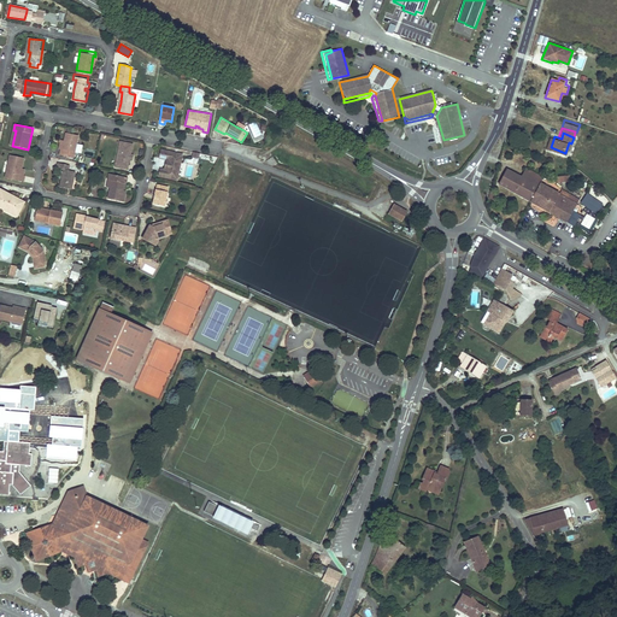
[(62,151),(60,151),(59,156),(74,159),(78,136),(65,134),(64,142),(62,151)]
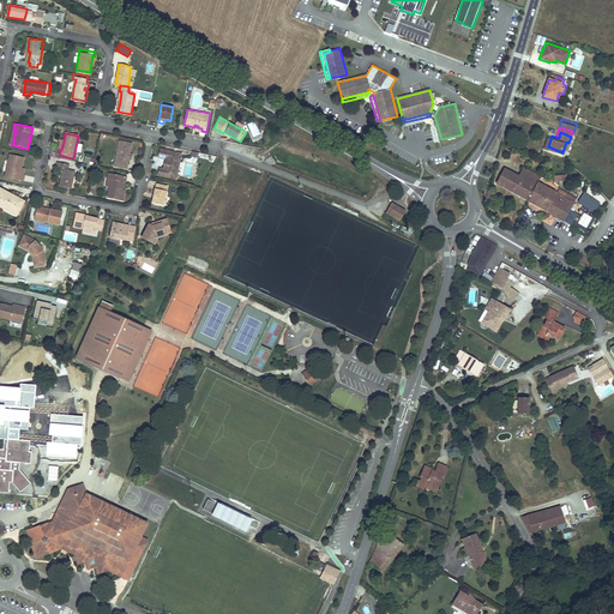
[(131,151),(132,143),(120,140),(116,160),(120,161),(119,167),(127,168),(130,156),(131,151)]
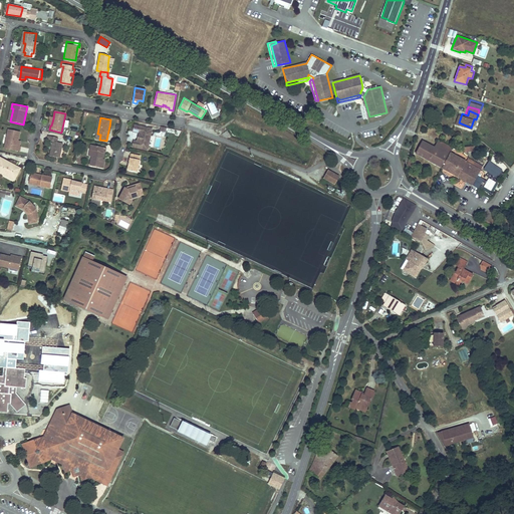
[(153,129),(135,125),(134,132),(139,133),(142,134),(141,137),(142,138),(142,140),(140,141),(140,142),(138,142),(135,141),(134,146),(149,149),(150,145),(147,143),(149,136),(152,134),(153,129)]
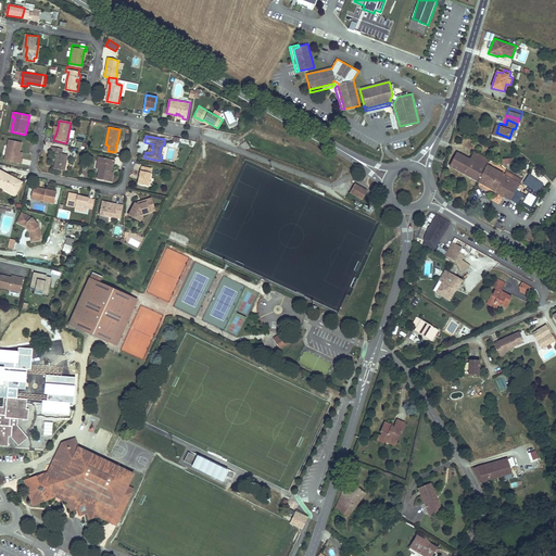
[(20,151),(21,141),(9,139),(4,159),(21,163),(22,158),(21,158),(19,156),(20,151)]
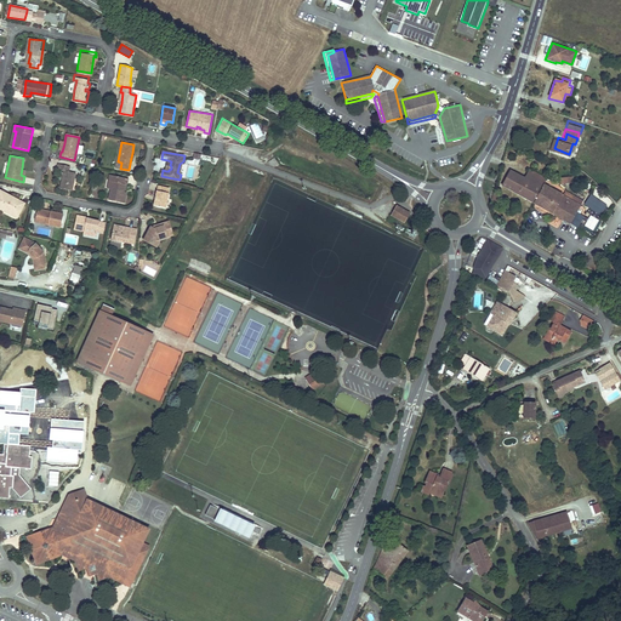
[(274,169),(279,165),(274,158),(268,161),(274,169)]
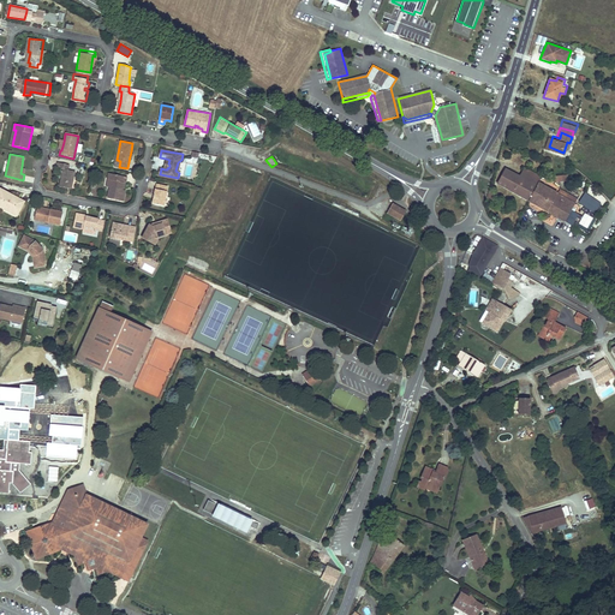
[(71,189),(75,172),(69,171),(70,166),(59,163),(58,168),(64,169),(63,174),(65,174),(64,178),(63,177),(60,186),(71,189)]
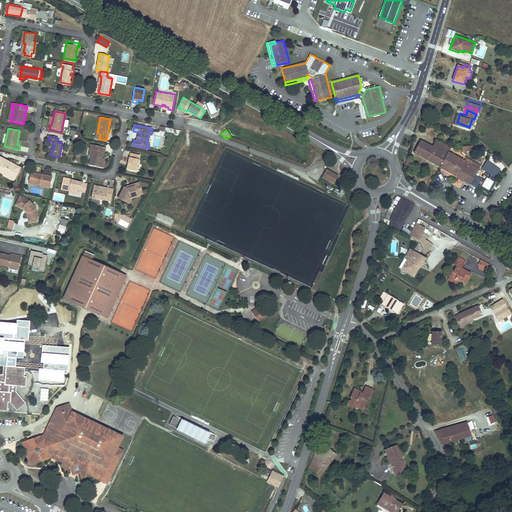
[(434,148),(421,141),(415,153),(441,168),(449,152),(450,147),(438,140),(434,148)]
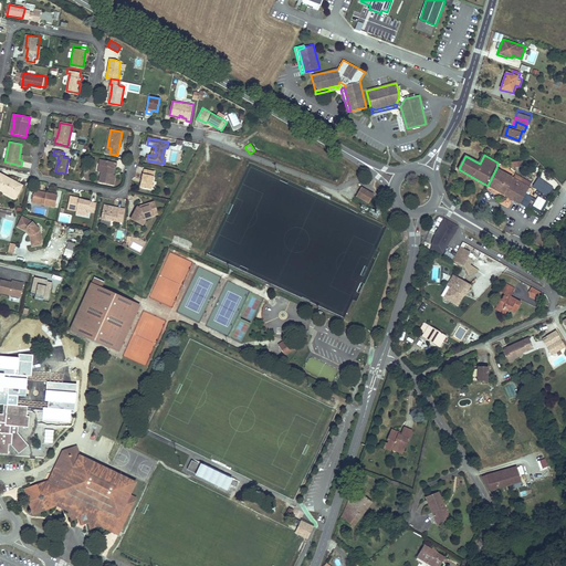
[(117,164),(100,160),(98,164),(102,167),(100,173),(102,173),(100,182),(114,185),(115,176),(114,176),(111,176),(112,171),(113,173),(114,167),(115,167),(116,168),(117,164)]
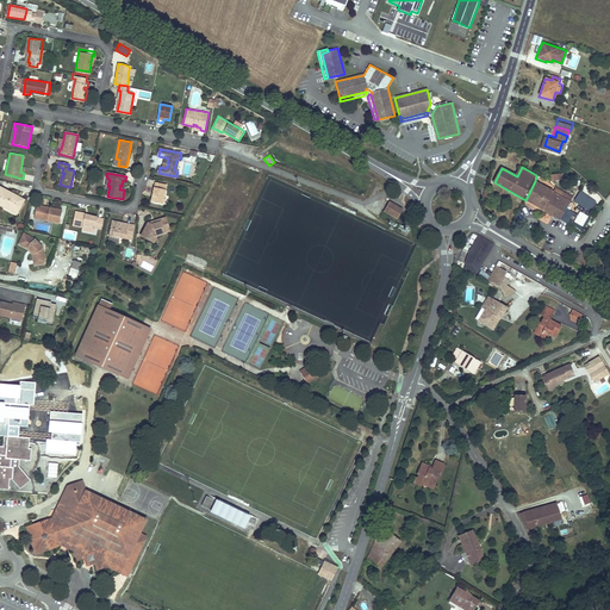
[(535,181),(526,200),(561,221),(574,199),(556,188),(554,193),(535,181)]
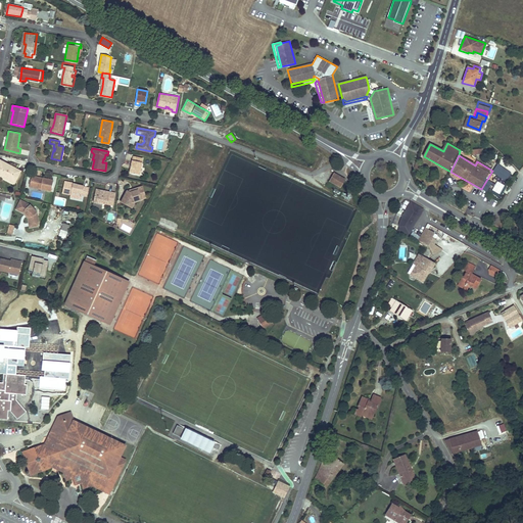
[(143,157),(133,156),(130,174),(140,176),(143,157)]
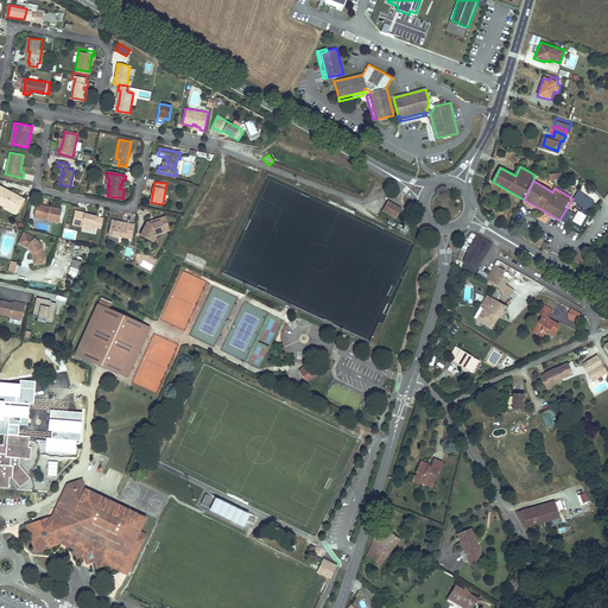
[(7,195),(7,190),(0,187),(0,202),(17,211),(23,200),(17,196),(12,197),(7,195)]
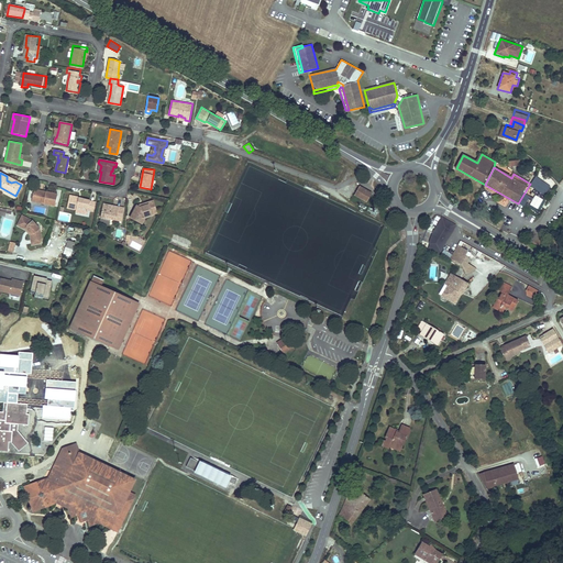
[(550,187),(536,178),(530,186),(544,195),(550,187)]
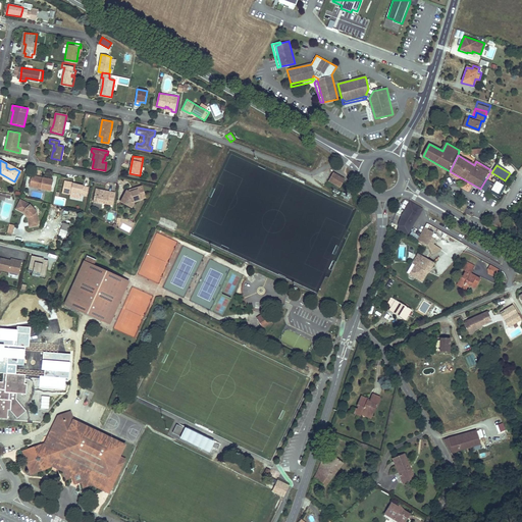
[(346,179),(334,171),(328,180),(340,188),(346,179)]
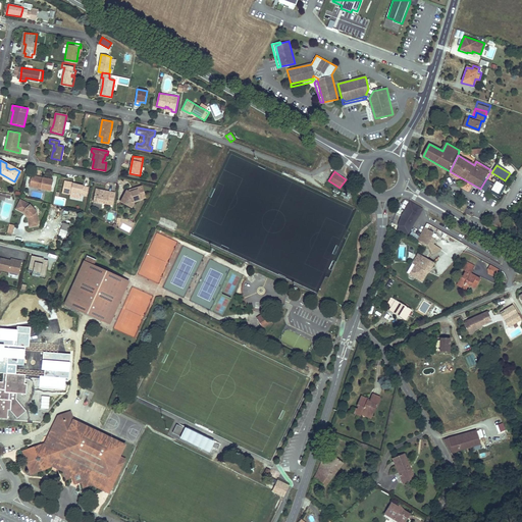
[(0,173),(0,175),(12,184),(14,181),(0,173)]
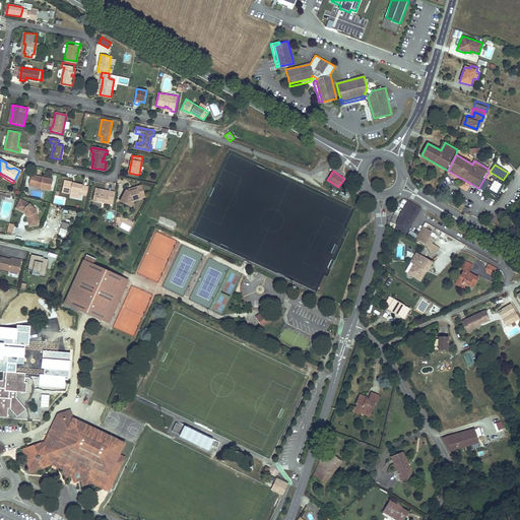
[(44,179),(40,178),(41,176),(33,175),(30,183),(36,185),(35,187),(51,191),(54,179),(44,177),(44,179)]
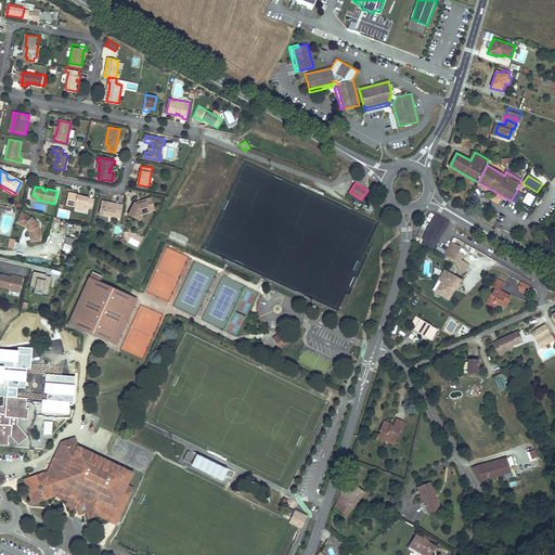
[(77,194),(68,192),(66,206),(76,207),(75,209),(79,210),(81,208),(87,209),(87,207),(91,208),(92,199),(77,196),(77,194)]
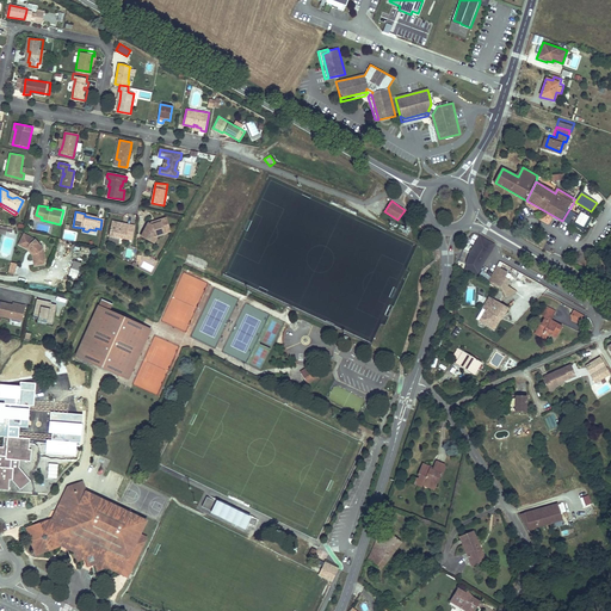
[(584,230),(591,217),(580,211),(573,224),(584,230)]
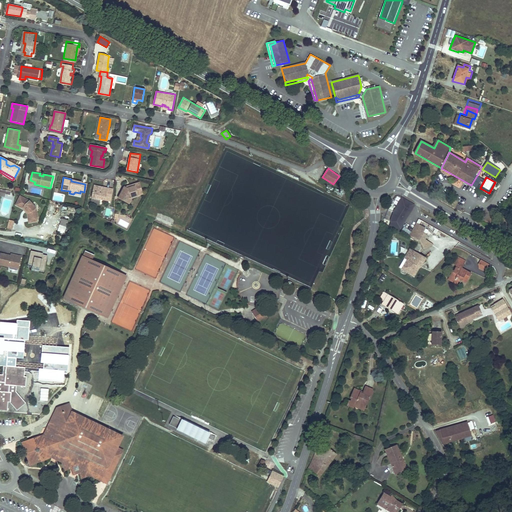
[(141,189),(139,182),(130,184),(131,187),(124,189),(120,200),(130,204),(132,199),(132,197),(137,196),(136,190),(141,189)]
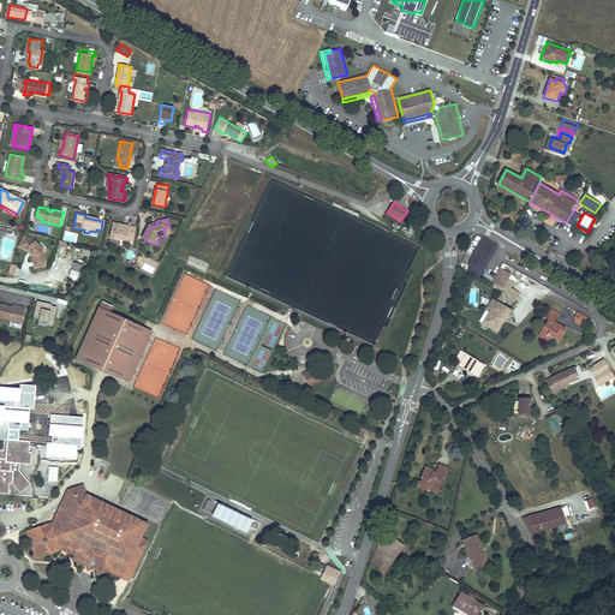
[(135,233),(129,232),(130,226),(125,225),(125,227),(119,226),(119,224),(113,222),(111,238),(127,242),(132,243),(133,242),(135,233)]
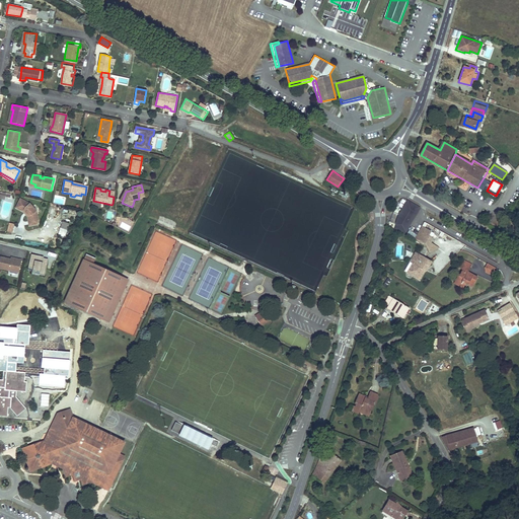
[(30,203),(29,203),(20,199),(15,207),(23,211),(23,210),(25,211),(27,213),(26,214),(27,216),(29,225),(36,224),(39,220),(36,211),(36,210),(30,203)]
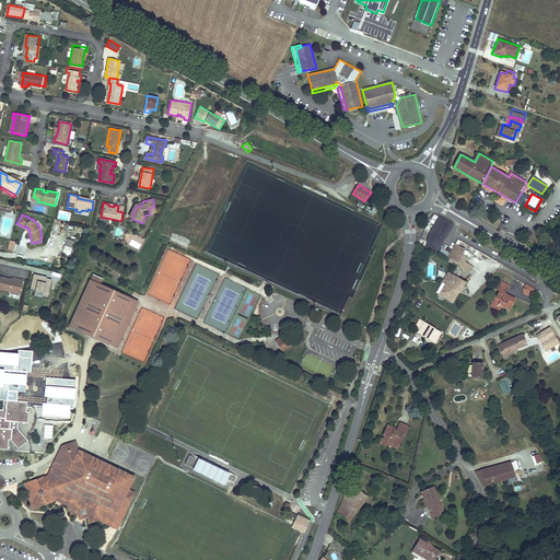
[(436,253),(454,224),(440,217),(431,231),(427,241),(429,242),(426,247),(436,253)]
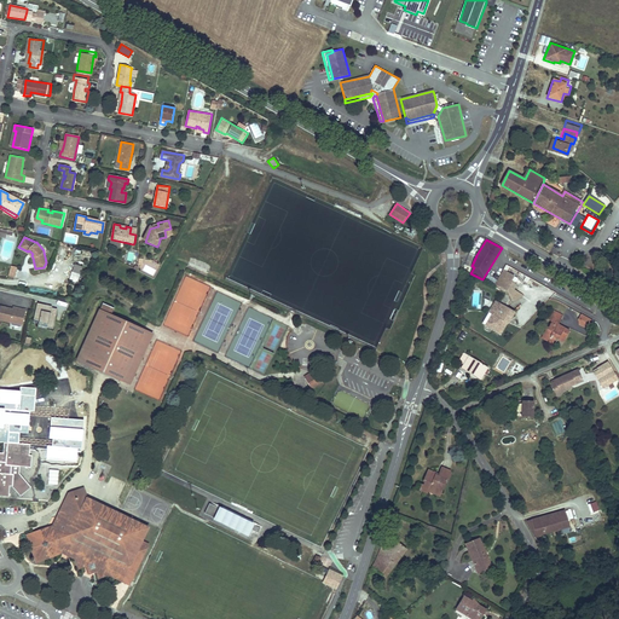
[(82,267),(75,265),(70,279),(79,282),(82,267)]
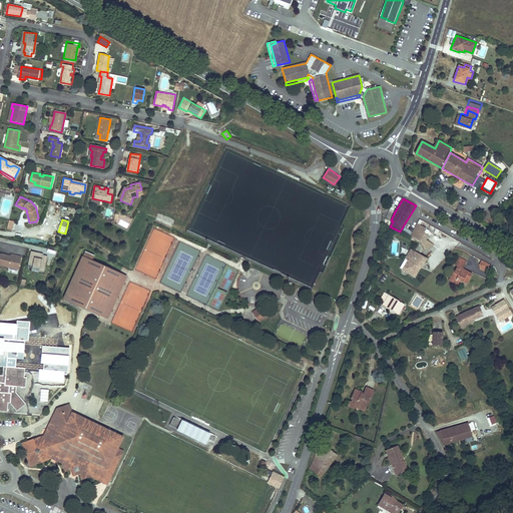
[(426,229),(418,224),(415,228),(423,233),(426,229)]
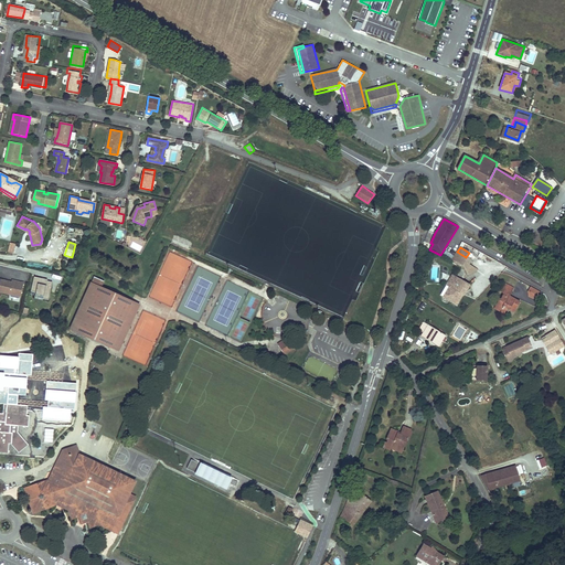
[(466,257),(457,252),(454,257),(452,259),(457,263),(457,260),(461,264),(466,257)]
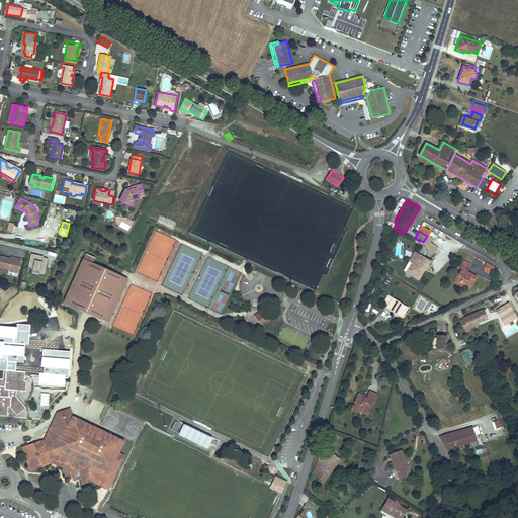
[(427,236),(423,242),(425,243),(429,252),(437,248),(437,247),(429,242),(431,238),(427,236)]
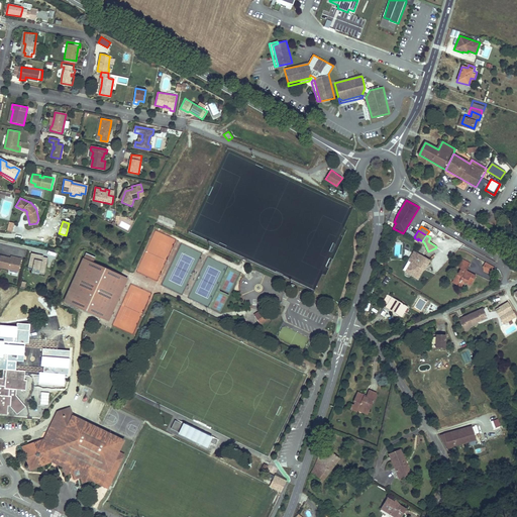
[(429,261),(414,251),(411,256),(417,260),(415,263),(413,262),(407,272),(417,278),(423,269),(421,268),(423,266),(425,267),(429,261)]
